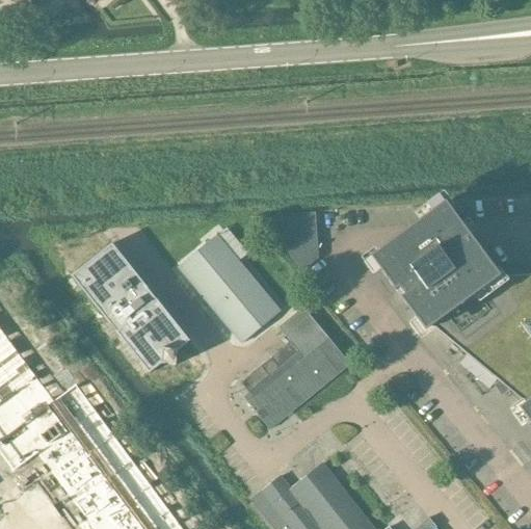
[(469,230),(446,200),(397,235),(371,255),(396,288),(399,286),(405,293),(401,296),(426,329),(433,324),(505,384),(526,401),(519,405),(530,422),(530,271),(502,274),(501,274),(469,230)]
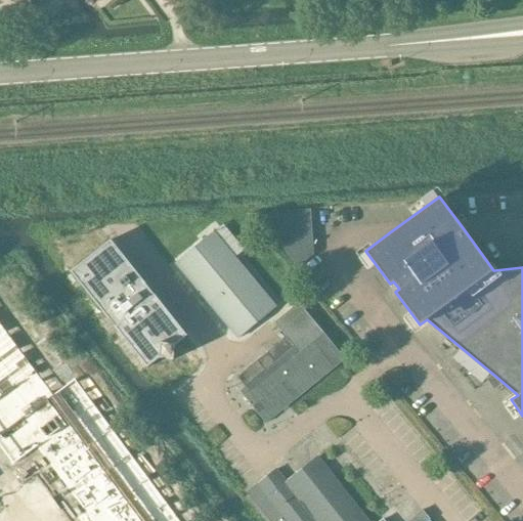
[(311,207),(251,212),(297,267),(315,252),(311,207)]
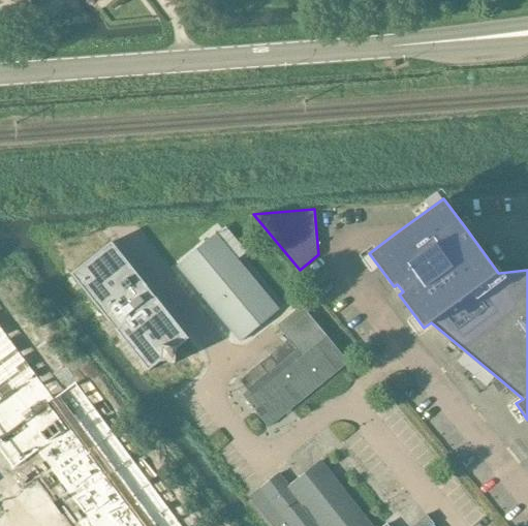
[(218,230),(179,261),(241,339),(280,307),(218,230)]
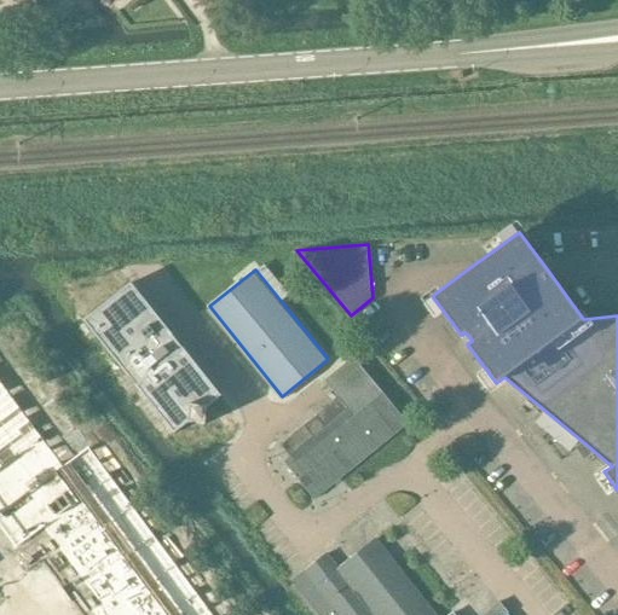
[(131,280),(84,318),(174,431),(188,421),(206,423),(208,405),(221,394),(131,280)]
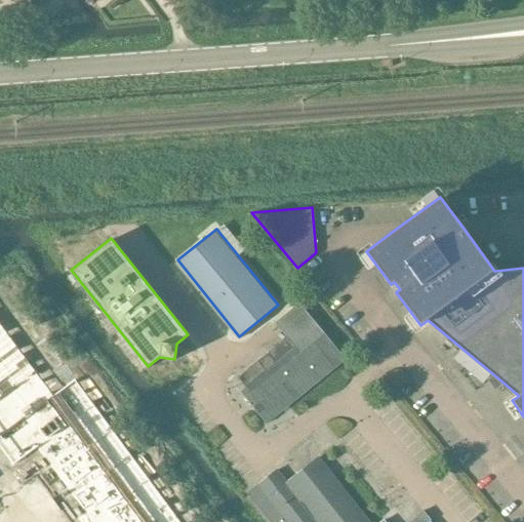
[(299,302),(276,321),(282,329),(307,310),(299,302)]
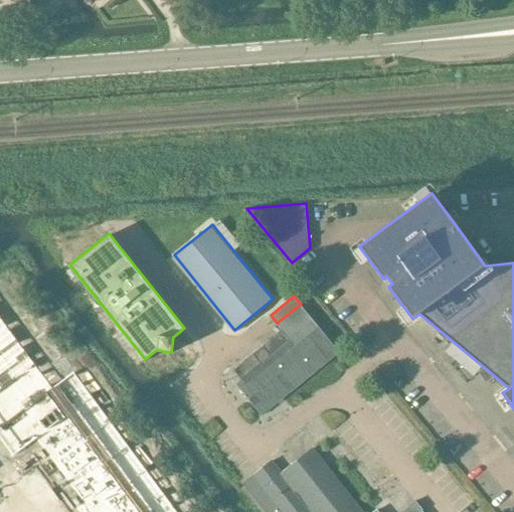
[(241,378),(236,382),(262,413),(339,351),(301,304),(277,323),(282,330),(290,339),(241,378)]
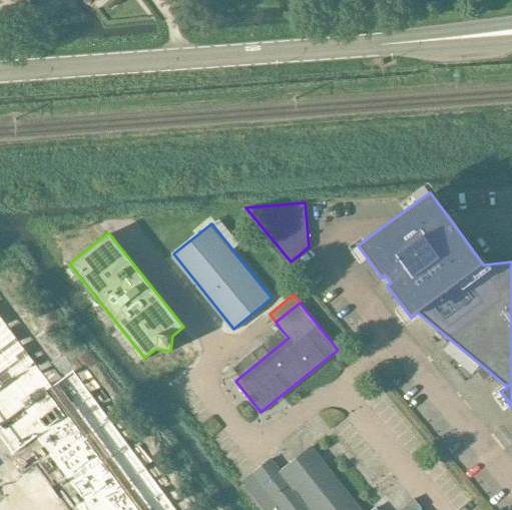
[(0,326),(0,424),(20,451),(37,437),(91,509),(152,509),(73,405),(64,412),(0,326)]
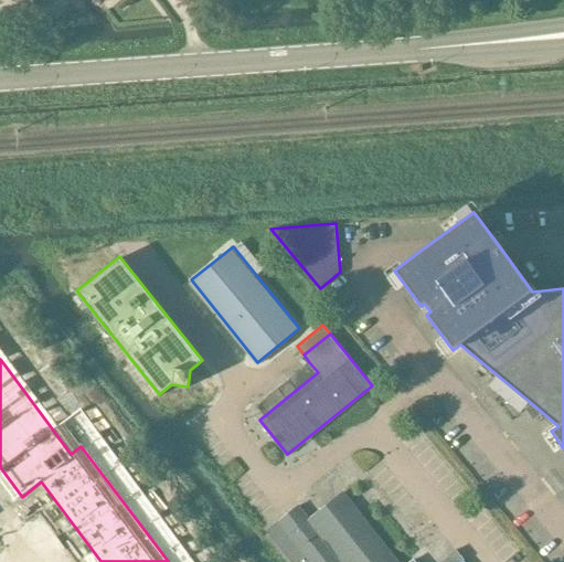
[(309,362),(257,404),(265,415),(318,372),(309,362)]
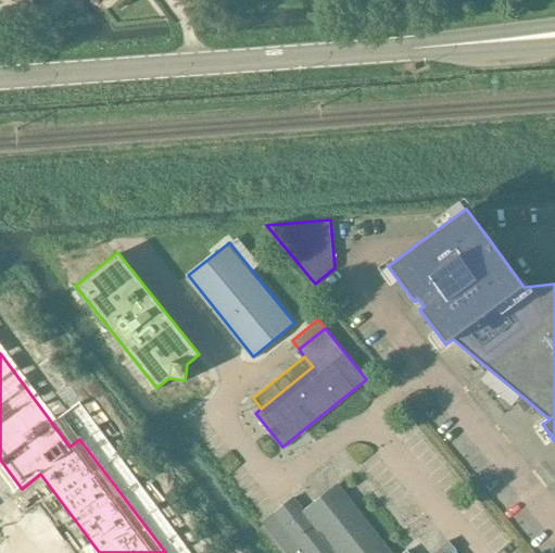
[(294,495),(264,519),(289,552),(405,552),(404,551),(401,552),(393,552),(338,482),(305,508),(294,495)]
